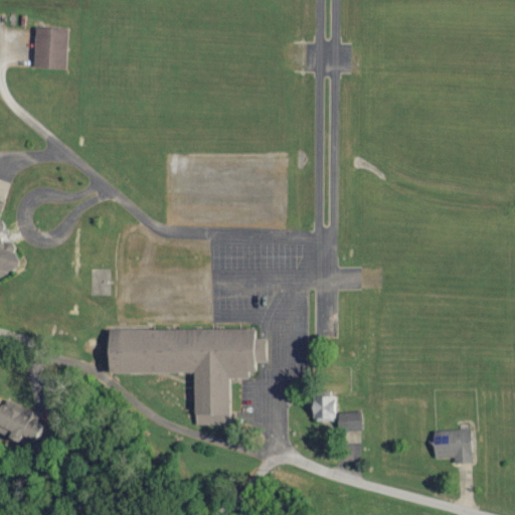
[(35,68),(68,69),(69,29),(36,28),(35,68)]
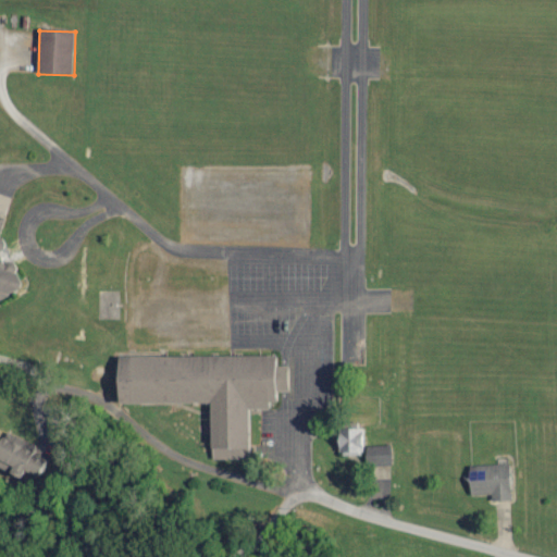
[(7,219),(0,217),(0,300),(20,292),(22,284),(16,273),(19,267),(4,261),(1,257),(5,246),(1,235),(7,219)]
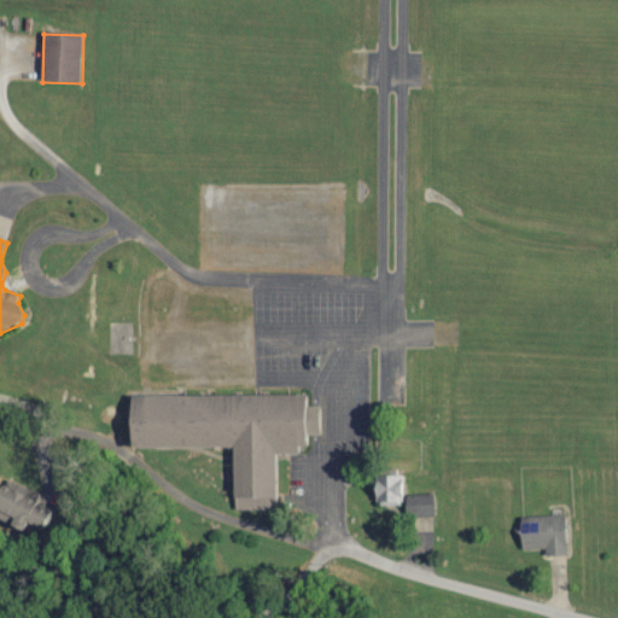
[(132,397),(133,449),(234,449),(235,511),(278,511),(278,453),(309,453),(309,436),(322,436),(322,408),(308,408),(308,395),(132,397)]
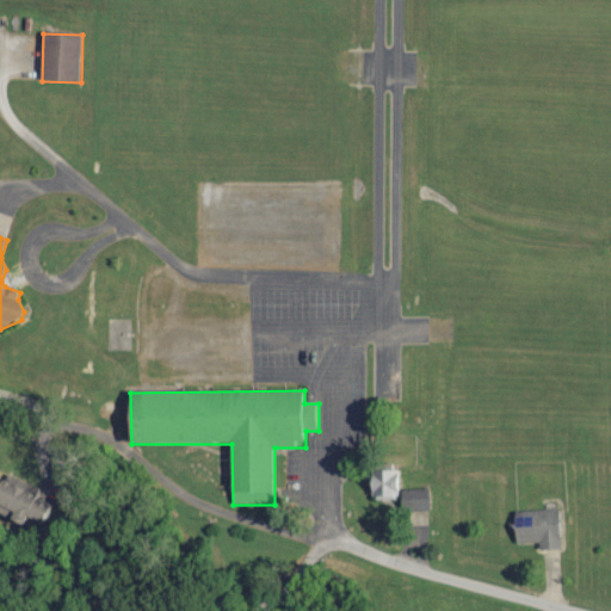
[(375,501),(400,500),(399,471),(374,471),(375,501)]
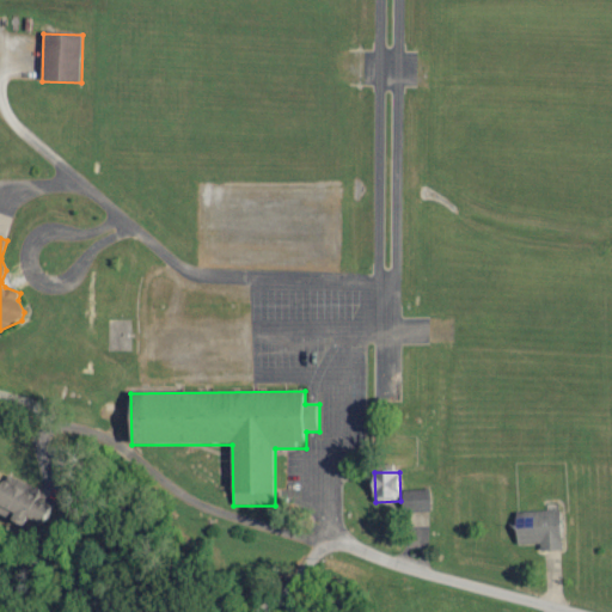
[(44,526),(53,506),(1,484),(0,484),(0,507),(14,514),(11,521),(25,527),(28,519),(44,526)]
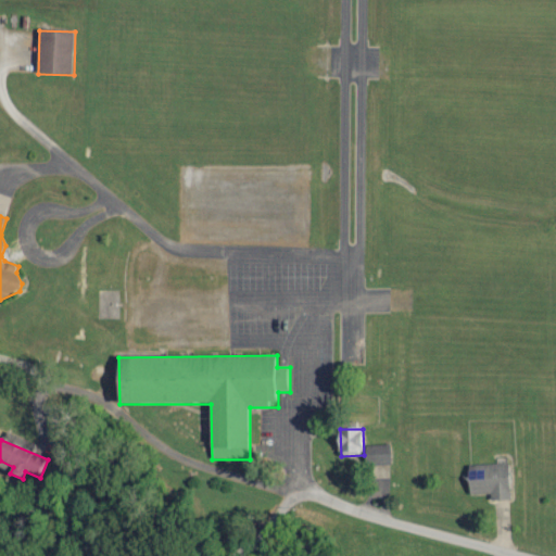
[(392,445),(367,446),(367,466),(392,465),(392,445)]
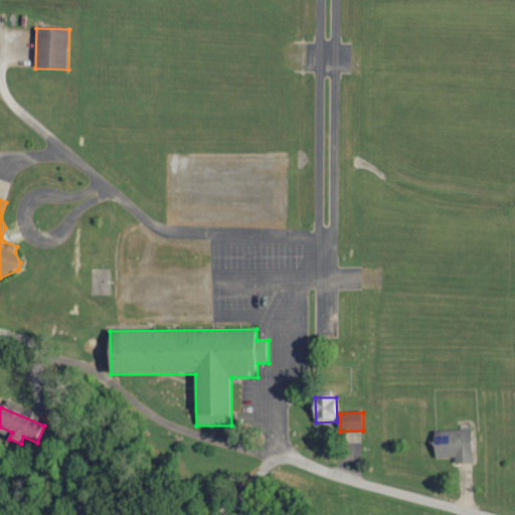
[(473,464),(473,430),(436,431),(436,459),(456,459),(456,465),(473,464)]
